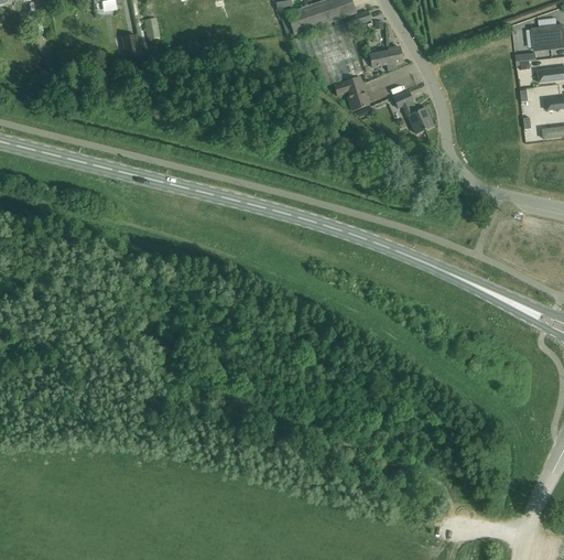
[(316,0),(285,11),(284,7),(279,9),(286,33),(322,22),(324,27),(291,38),(300,63),(313,58),(322,84),(335,79),(336,82),(333,83),(336,93),(346,90),(351,108),(368,103),(359,74),(339,81),(339,78),(362,71),(345,20),(342,21),(339,15),(356,10),(353,0),(316,0)]
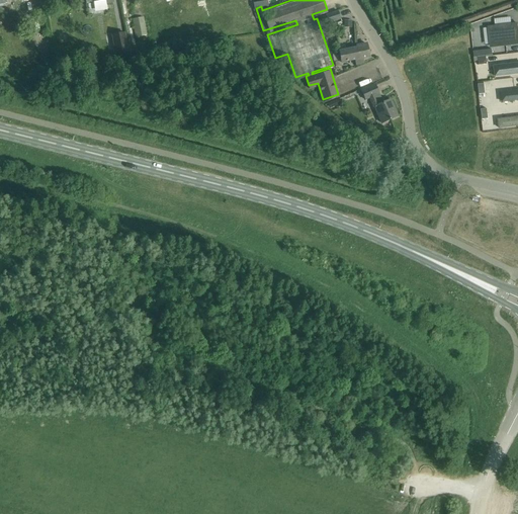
[(338,8),(325,12),(320,14),(323,23),(329,21),(328,20),(340,15),(338,8)]
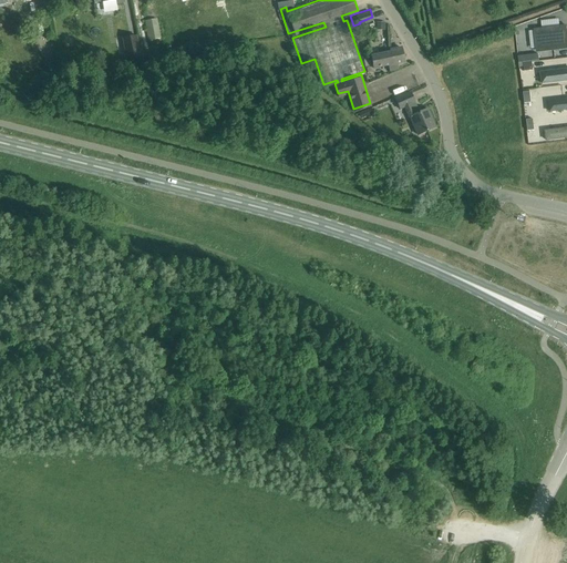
[(157,14),(144,17),(148,37),(161,34),(157,14)]
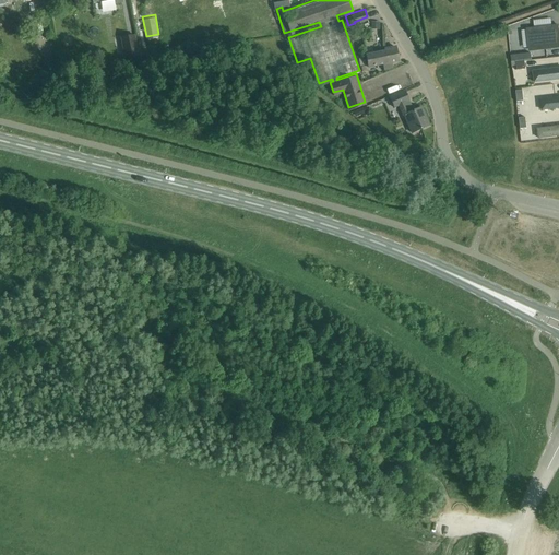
[(372,15),(372,25),(382,25),(382,15),(372,15)]
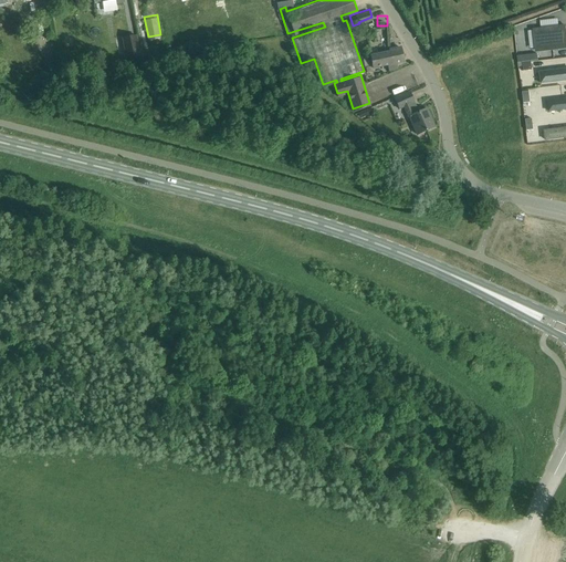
[(565,30),(565,22),(533,25),(535,45),(565,41),(565,30)]
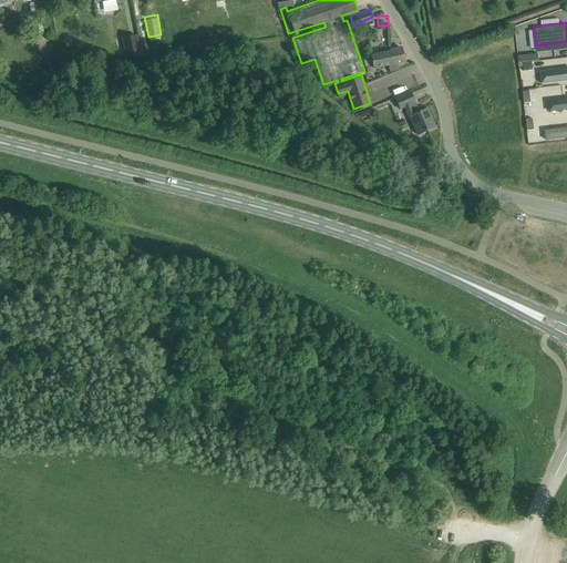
[(123,34),(126,55),(141,52),(136,32),(123,34)]
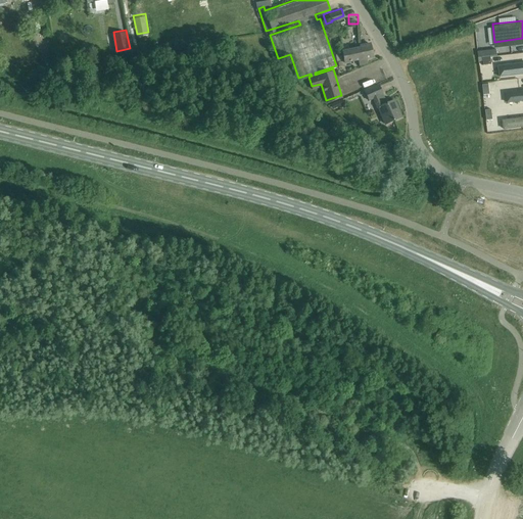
[(342,49),(344,59),(358,57),(359,62),(367,60),(366,55),(373,54),(370,41),(360,43),(360,45),(342,49)]
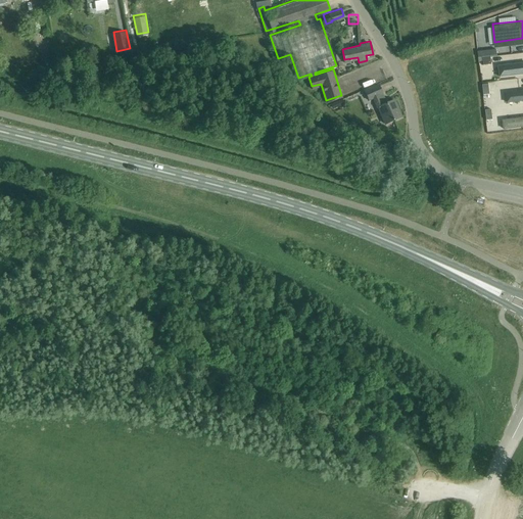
[(496,46),(478,48),(478,54),(497,52),(496,46)]
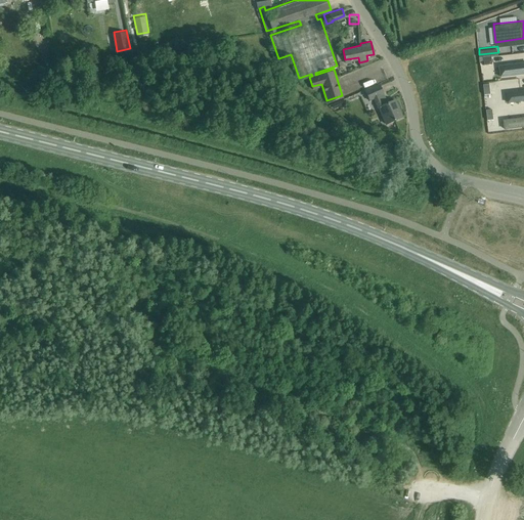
[(492,61),(491,53),(484,54),(484,62),(492,61)]
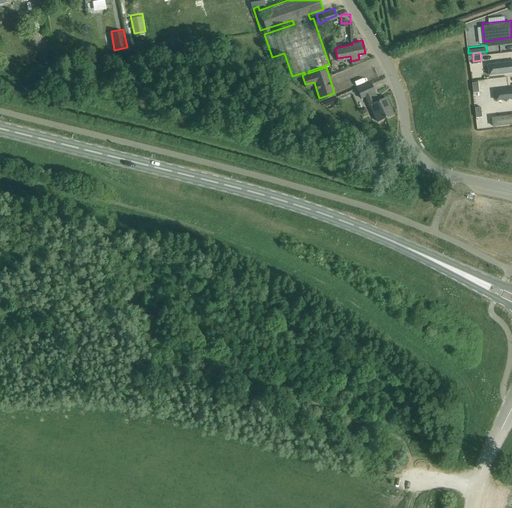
[(511,61),(485,65),(486,76),(511,73),(511,61)]
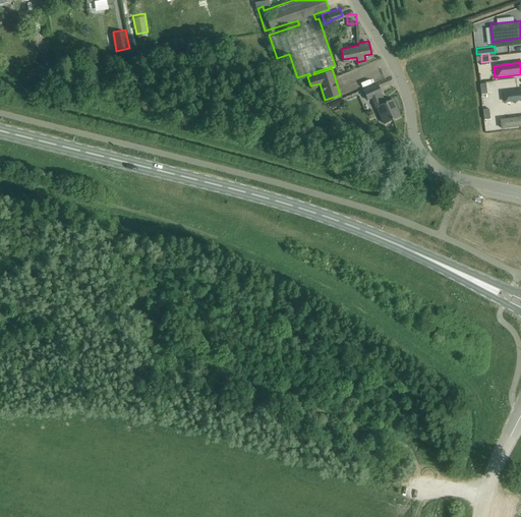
[(367,97),(371,96),(375,105),(377,104),(384,120),(400,114),(392,97),(385,101),(377,81),(363,88),(367,97)]
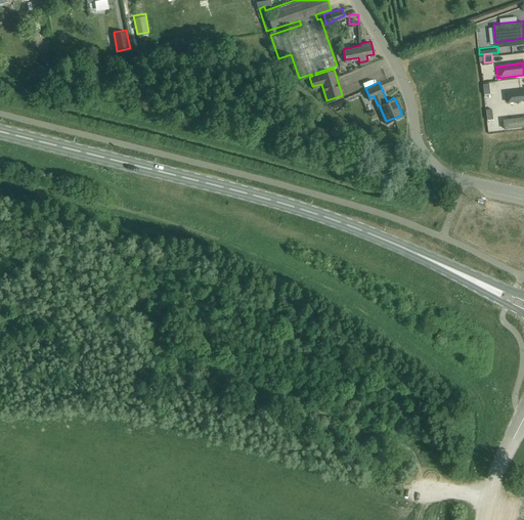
[(523,88),(498,91),(499,103),(523,100),(523,88)]
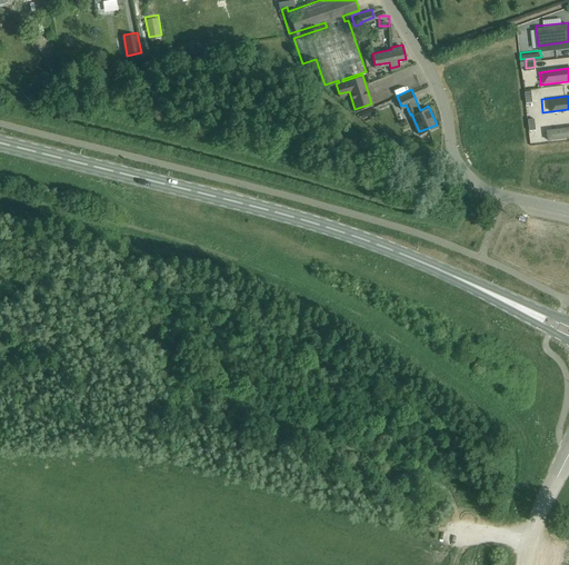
[(568,124),(545,127),(546,140),(568,137),(568,124)]
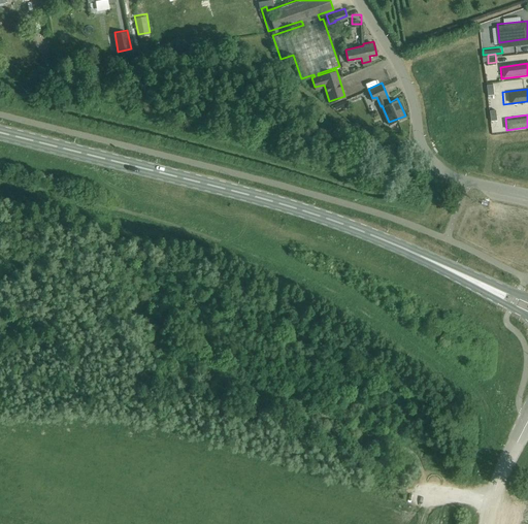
All buildings are outlined.
